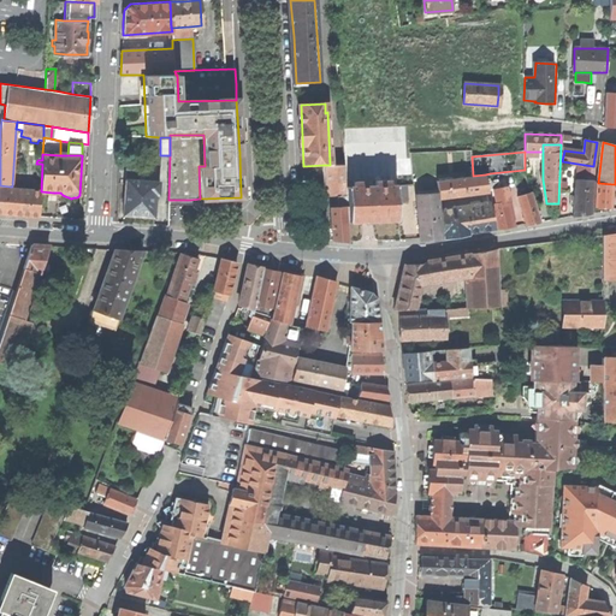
[(337,195),(347,194),(347,188),(345,177),(344,164),(330,165),(323,165),(325,196),(337,195)]
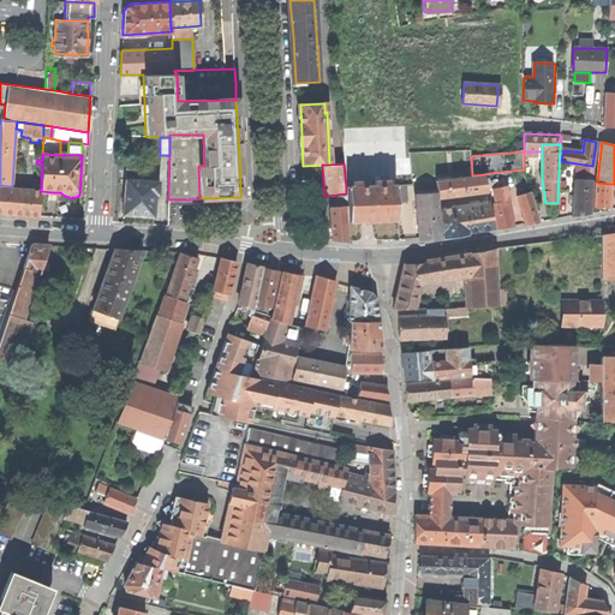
[(572,174),(572,165),(561,163),(560,173),(572,174)]
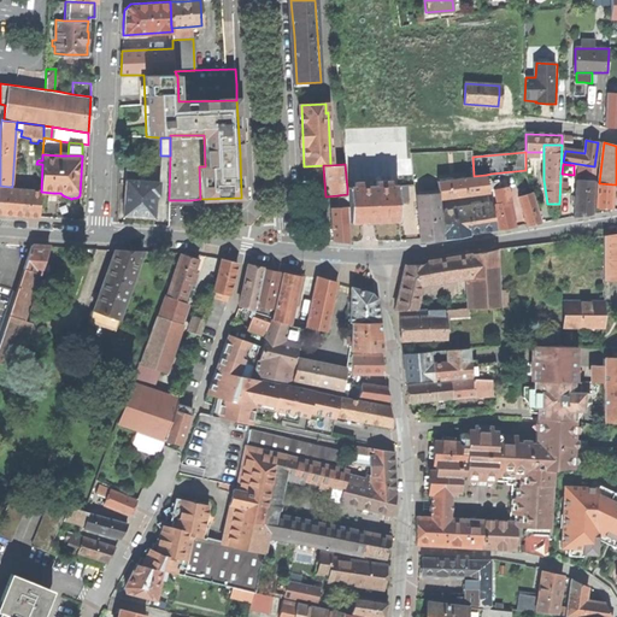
[(125,180),(139,181),(140,169),(127,168),(125,180)]
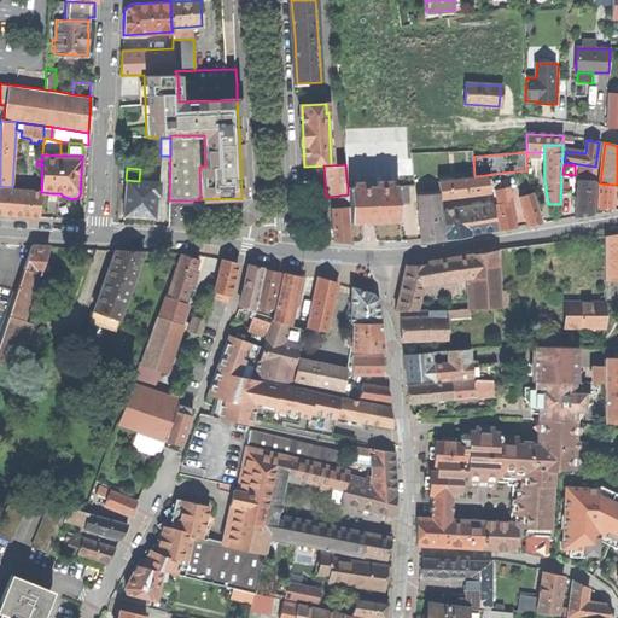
[(586,216),(593,215),(596,169),(589,168),(589,169),(579,169),(577,196),(577,205),(576,216),(586,216)]
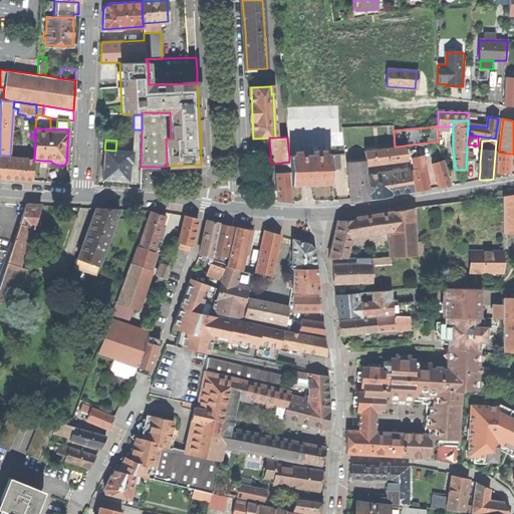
[(364,152),(366,166),(407,161),(407,159),(406,152),(405,146),(395,147),(364,152)]
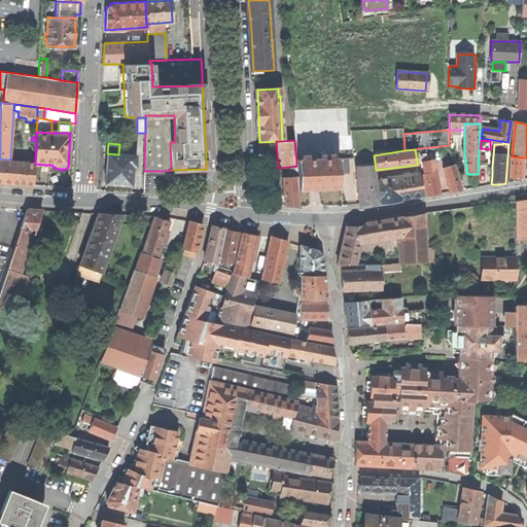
[(118,154),(107,153),(105,184),(117,185),(132,186),(133,166),(135,167),(136,155),(118,154)]
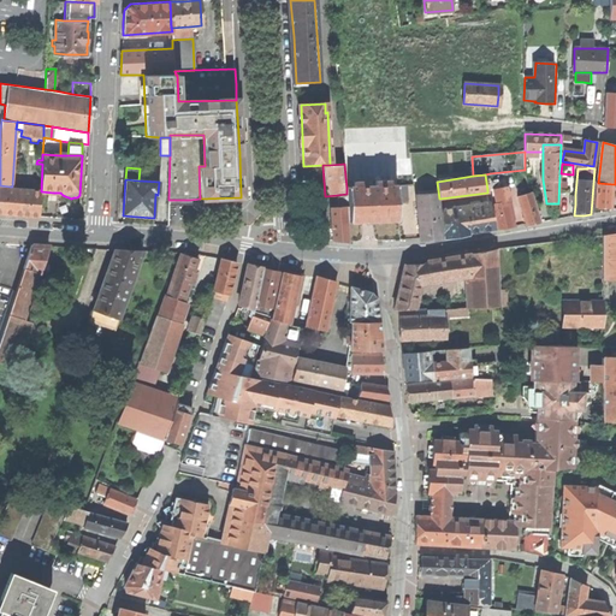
[(517,183),(521,196),(531,193),(527,179),(517,183)]
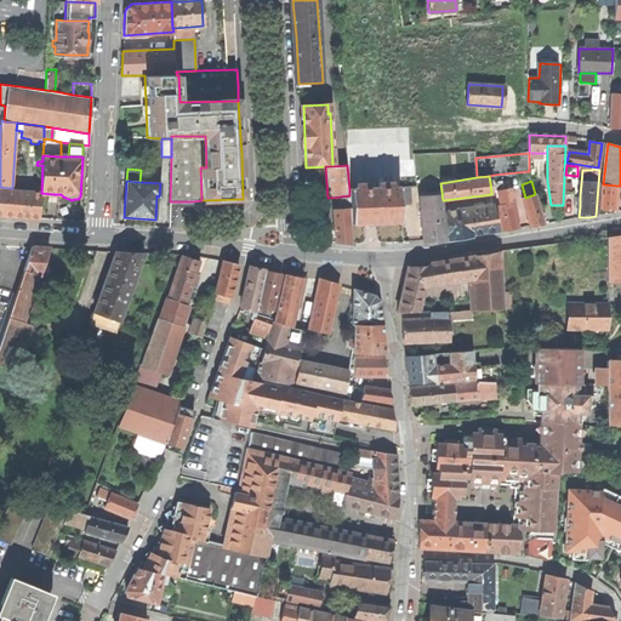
[(351,209),(351,224),(376,223),(398,222),(397,188),(393,188),(393,182),(379,183),(379,188),(364,189),(363,183),(357,183),(357,189),(349,189),(349,195),(351,209)]
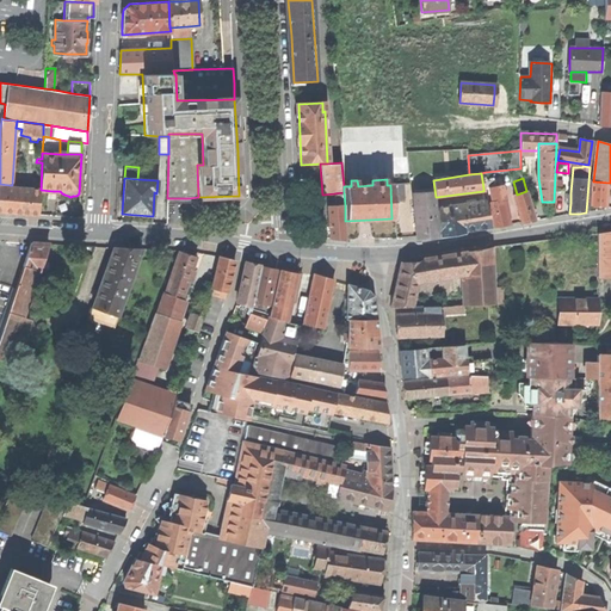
[(489,187),(495,186),(493,179),(487,180),(482,180),(483,189),(489,187)]
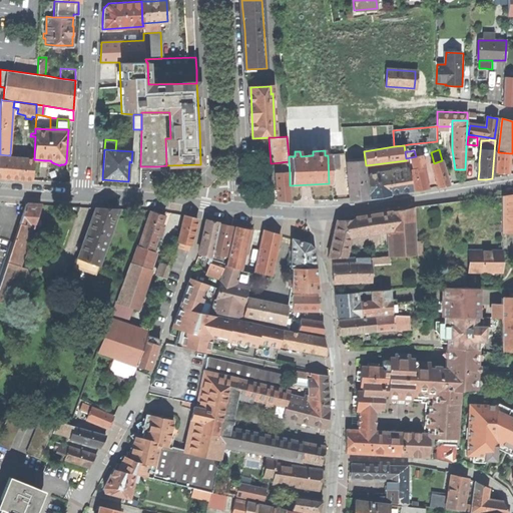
[(498,152),(496,172),(502,172),(509,173),(511,153),(498,152)]
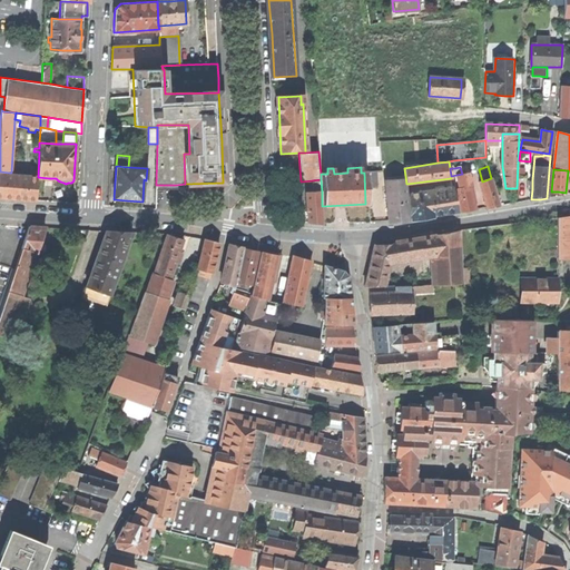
[(374,172),(366,173),(367,189),(376,188),(376,172),(374,172)]
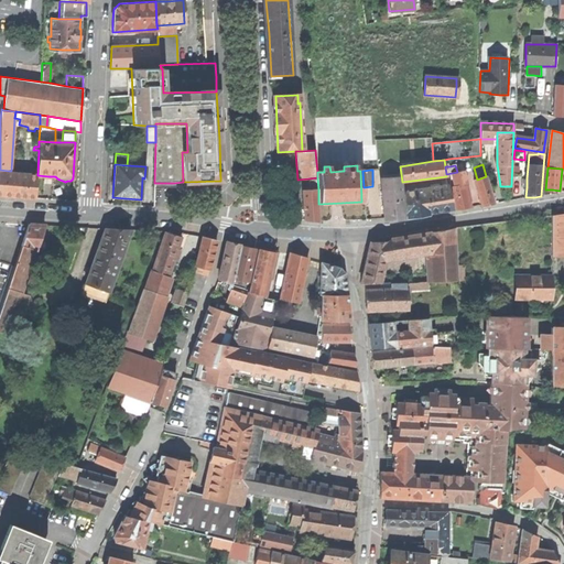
[(452,173),(455,186),(466,184),(467,184),(465,171),(457,172),(452,173)]
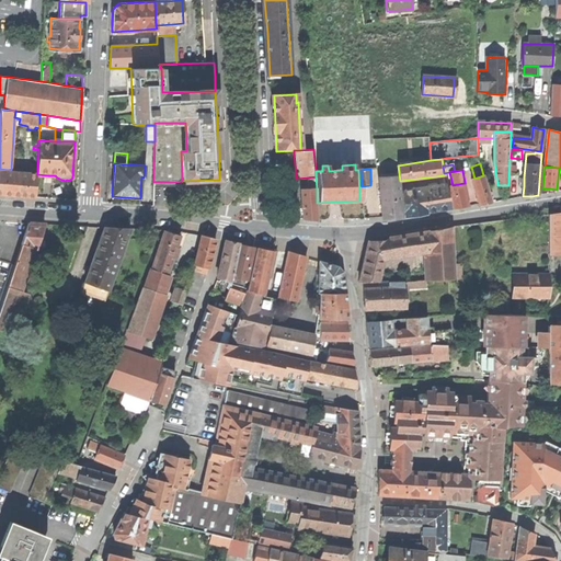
[(9,172),(0,171),(0,193),(15,195),(35,196),(37,174),(9,172)]
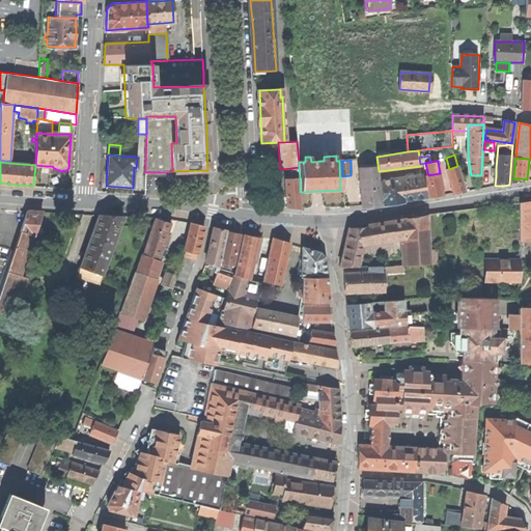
[(466,193),(457,166),(449,169),(446,170),(454,195),(459,194),(466,193)]
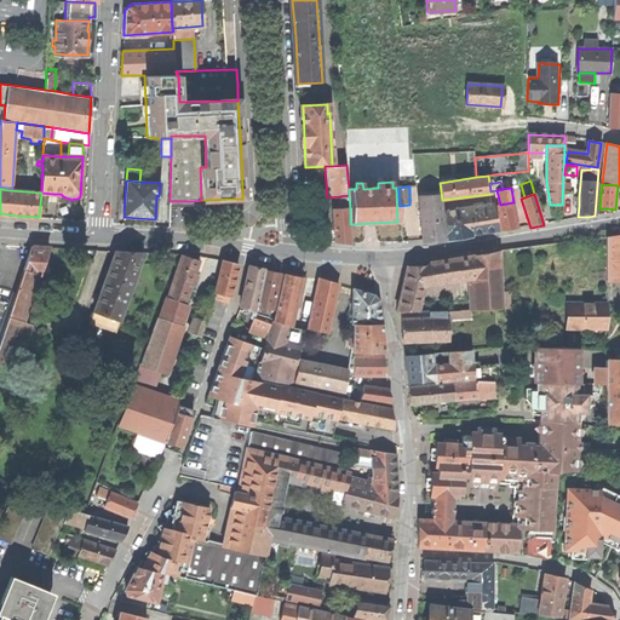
[(340,208),(350,208),(349,195),(339,196),(340,208)]
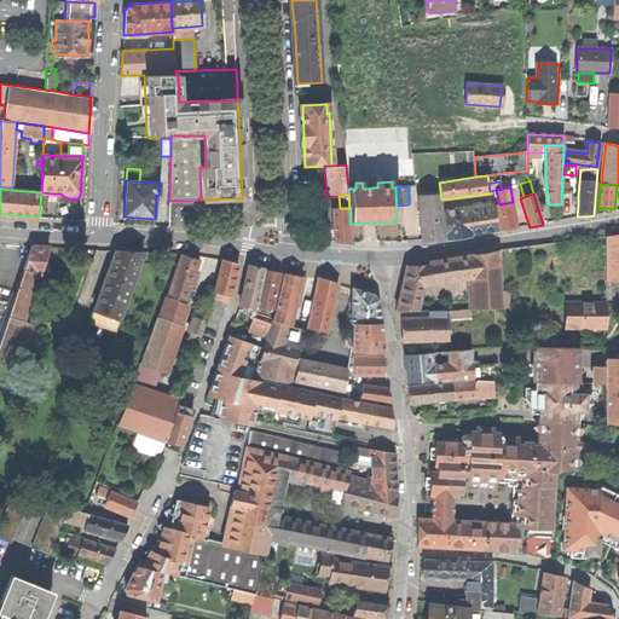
[(421,218),(422,241),(432,239),(444,238),(440,195),(418,197),(420,210),(421,218)]
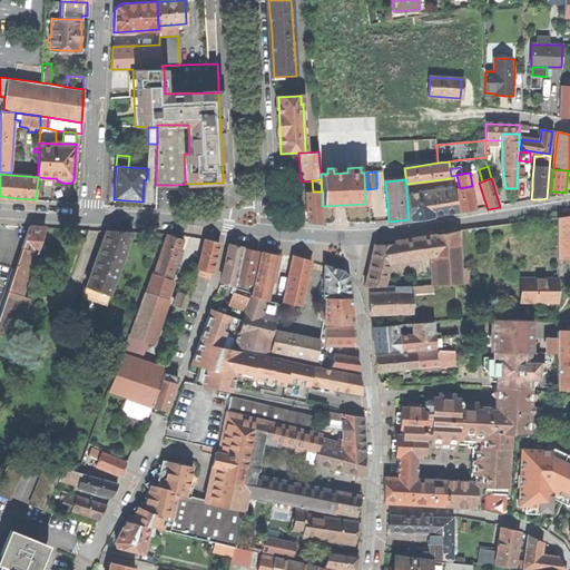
[(455,189),(460,213),(468,210),(475,209),(471,186),(460,188),(455,189)]
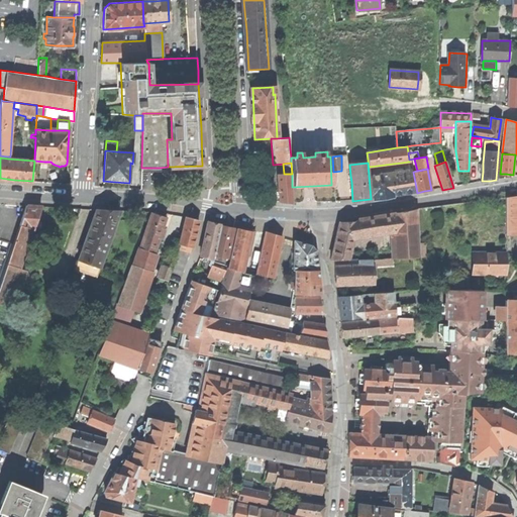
[(370,177),(373,199),(383,197),(405,194),(415,193),(412,170),(370,177)]
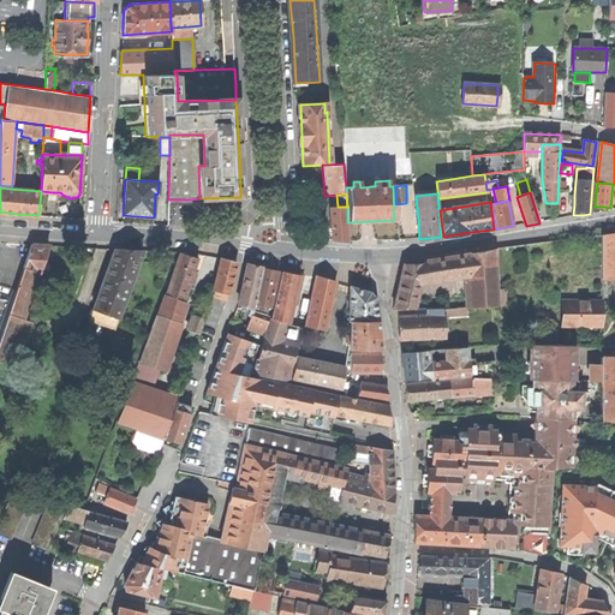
[(347,222),(347,207),(338,207),(330,208),(333,240),(341,242),(348,242),(347,222)]
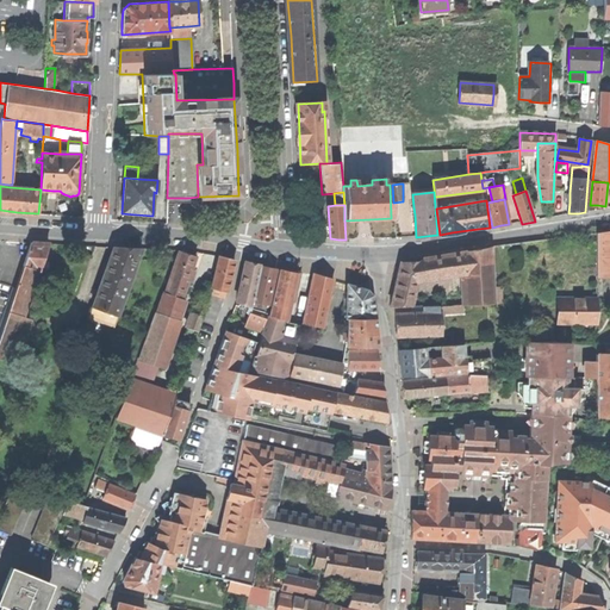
[(609,231),(597,234),(596,277),(609,275),(609,231)]
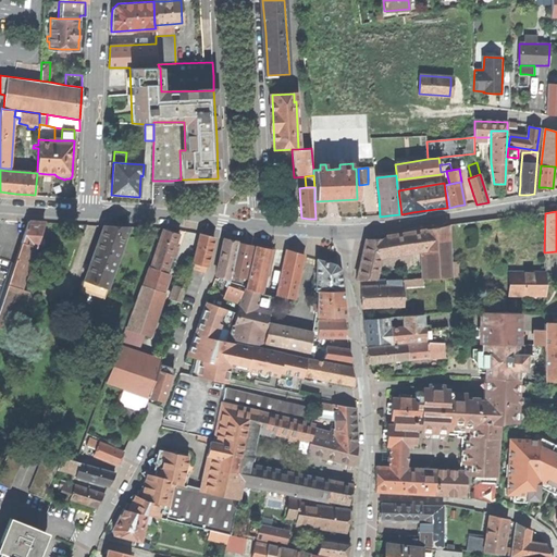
[(14,263),(0,306),(0,326),(8,330),(26,274),(44,223),(28,222),(25,231),(14,263)]
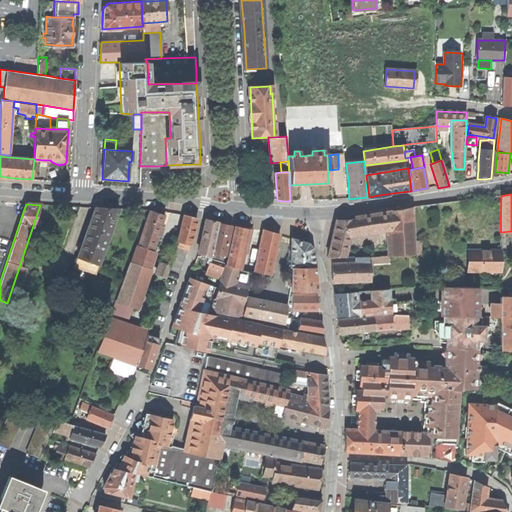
[(390,256),(415,254),(414,242),(412,207),(399,209),(388,211),(388,212),(389,229),(390,256)]
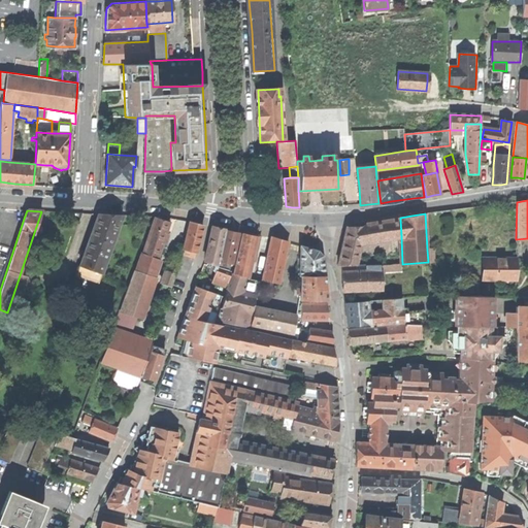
[(98,215),(76,274),(98,283),(123,216),(109,215),(98,215)]
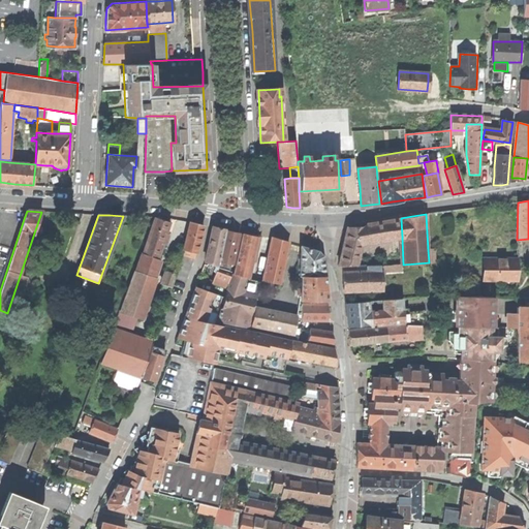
[(150,234),(143,254),(157,259),(158,259),(169,223),(162,220),(155,218),(152,228),(150,228),(148,232),(150,234)]
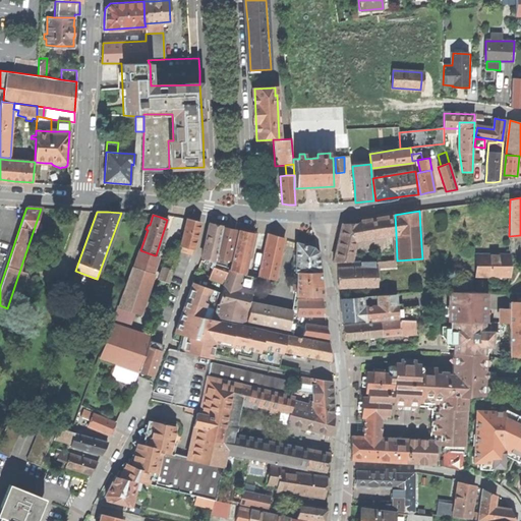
[(356,240),(396,233),(395,216),(361,221),(360,224),(356,240)]
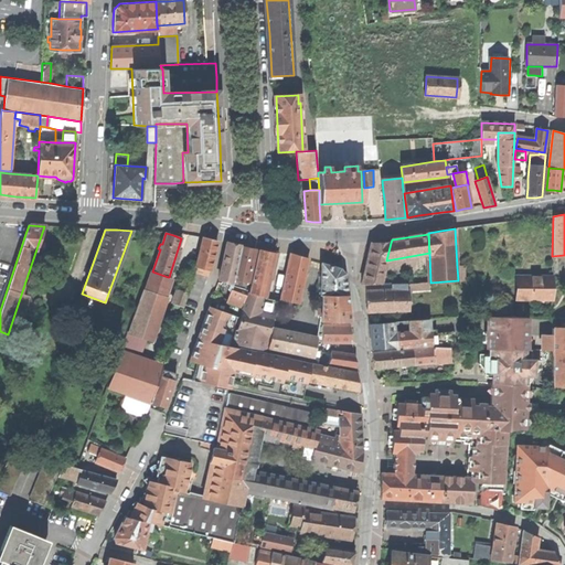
[(203,237),(194,273),(208,276),(217,241),(210,238),(203,237)]
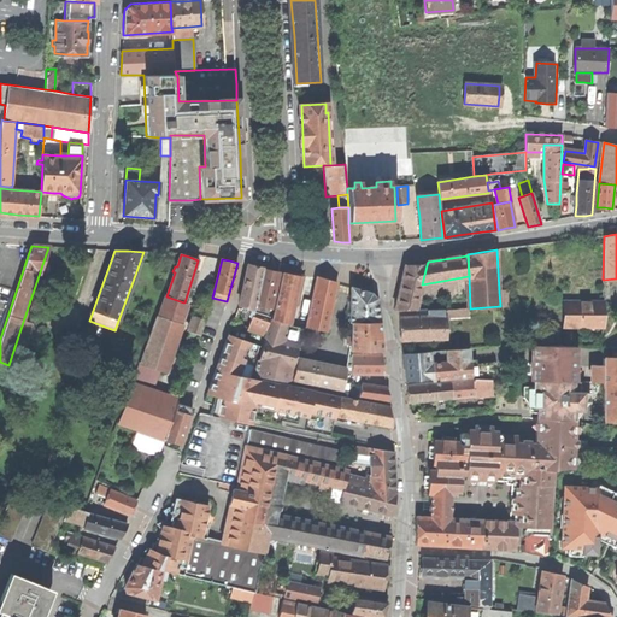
[(247,265),(239,305),(254,307),(258,293),(263,269),(254,266),(247,265)]
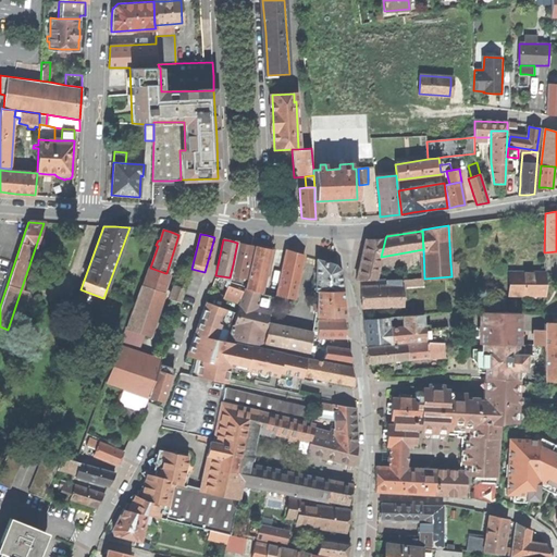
[(375,279),(381,257),(385,239),(366,239),(356,280),(375,279)]
